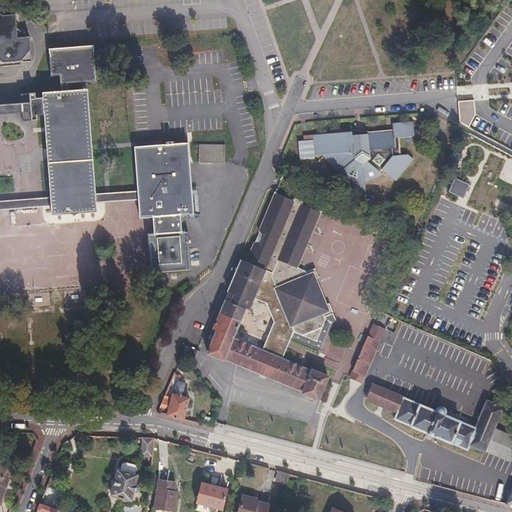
[(0,60),(3,62),(25,61),(25,62),(31,62),(29,38),(26,37),(16,29),(15,15),(7,15),(0,8),(0,60)]
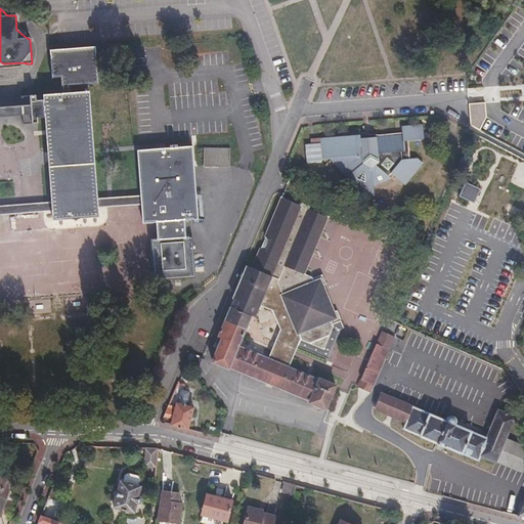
[(99,209),(98,199),(93,136),(90,91),(71,92),(71,84),(99,82),(96,44),(50,48),(52,77),(61,77),(62,93),(44,94),(45,99),(36,100),(36,95),(22,96),(22,105),(15,106),(16,116),(23,115),(24,125),(38,124),(38,119),(46,118),(52,202),(53,211),(53,219),(99,216),(99,209)]
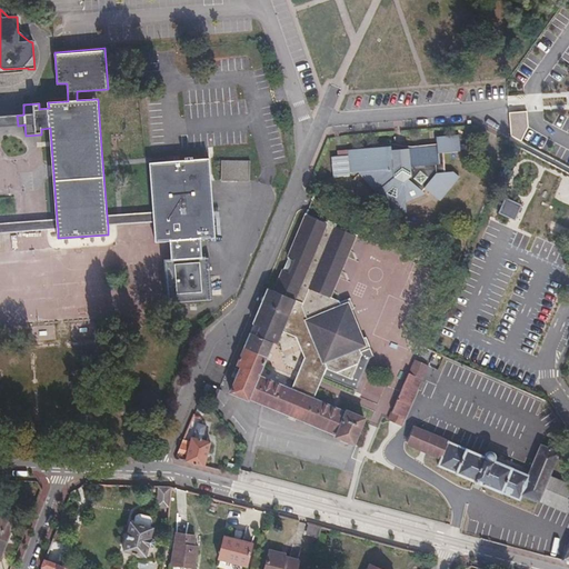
[(0,126),(18,126),(17,116),(0,116),(0,126)]
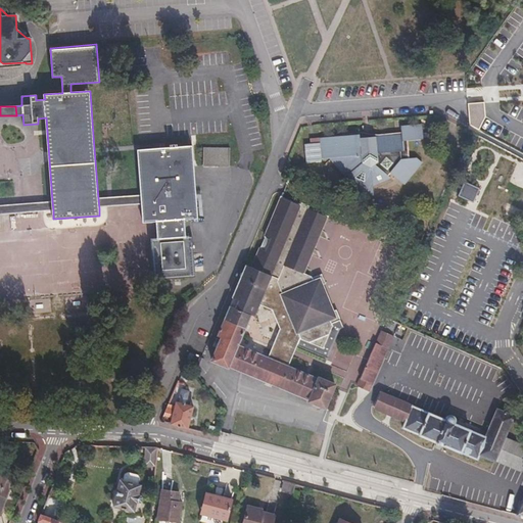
[(373,184),(375,184),(390,180),(388,178),(390,175),(402,186),(421,165),(417,160),(408,160),(408,147),(421,145),(419,123),(399,125),(399,132),(359,137),(358,134),(319,138),(321,155),(323,155),(323,153),(331,153),(331,155),(328,156),(348,173),(351,175),(365,158),(372,160),(373,184)]
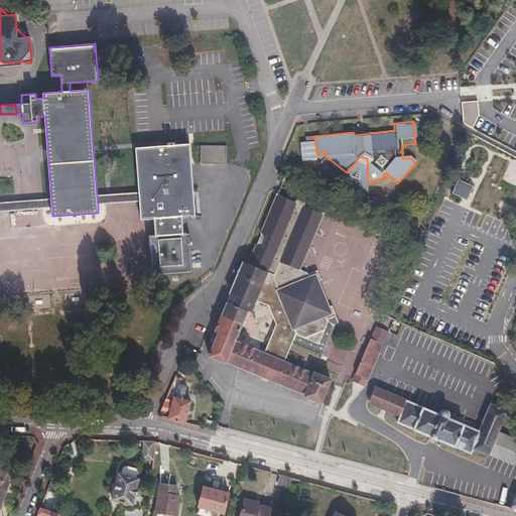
[(136,148),(139,192),(140,203),(142,220),(154,219),(155,235),(149,235),(152,277),(194,273),(189,217),(195,217),(189,144),(175,145),(175,142),(167,143),(168,146),(136,148)]
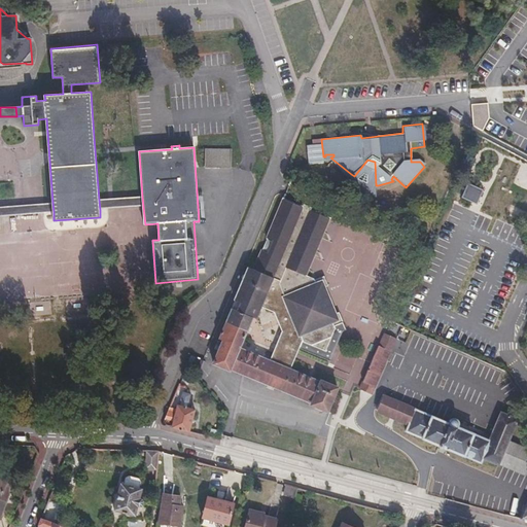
[(230,167),(231,147),(204,146),(203,165),(230,167)]
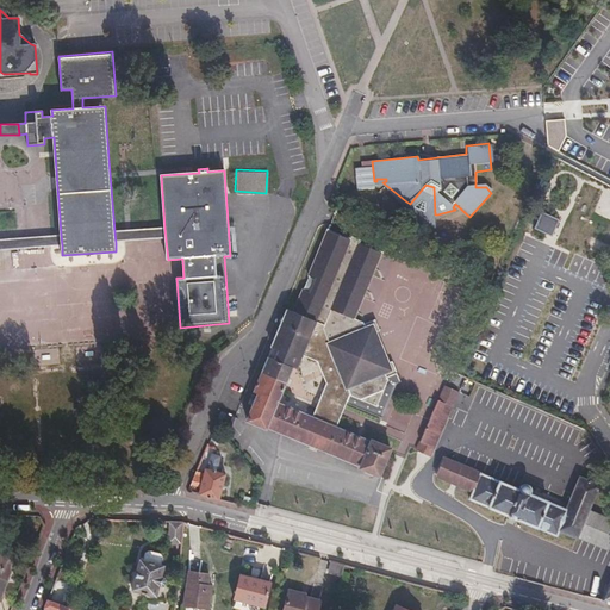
[(592,176),(585,173),(582,180),(589,184),(592,176)]
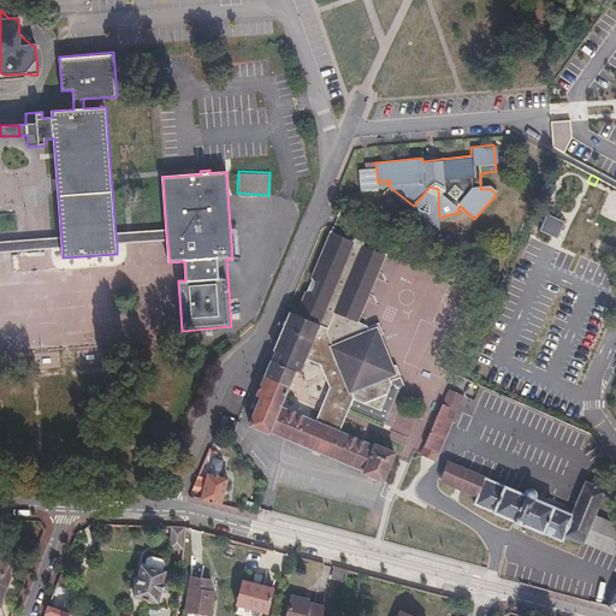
[(442,226),(442,217),(439,217),(438,189),(430,187),(414,206),(410,203),(406,211),(442,226)]
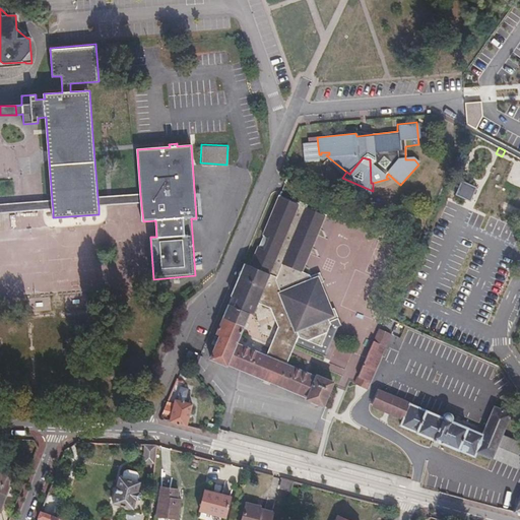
[(141,204),(140,194),(118,196),(98,197),(99,207),(141,204)]
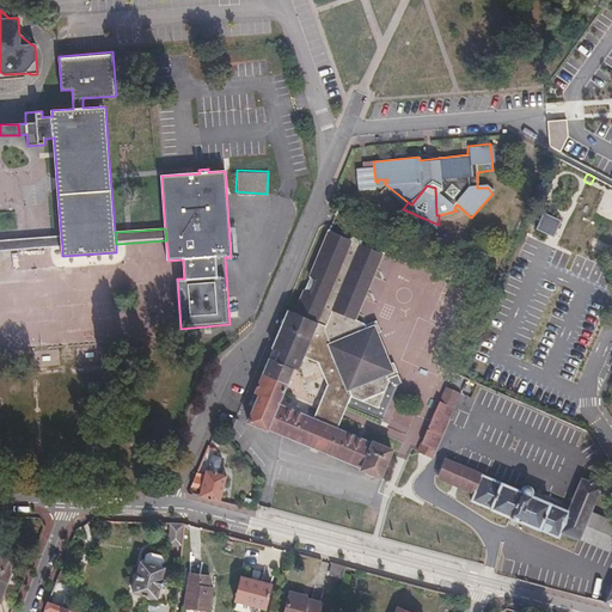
[(380,477),(391,450),(371,441),(371,442),(337,428),(340,423),(334,415),(337,407),(346,409),(350,396),(378,407),(389,381),(387,378),(397,373),(393,362),(387,363),(374,332),(368,335),(363,324),(354,319),(381,254),(359,244),(357,249),(350,245),(352,240),(329,232),(311,275),(318,277),(312,292),(305,289),(294,316),(289,329),(282,326),(273,349),(279,352),(275,361),(269,359),(255,395),(258,396),(248,423),(268,432),(269,429),(361,467),(361,469),(380,477)]
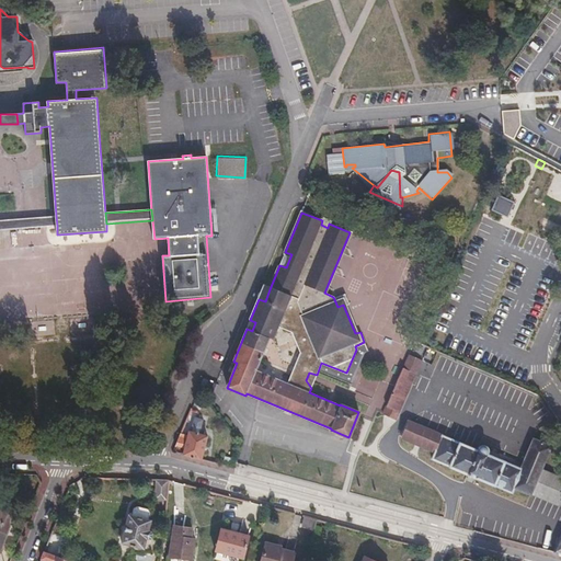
[(0,229),(57,226),(56,216),(0,219),(0,229)]
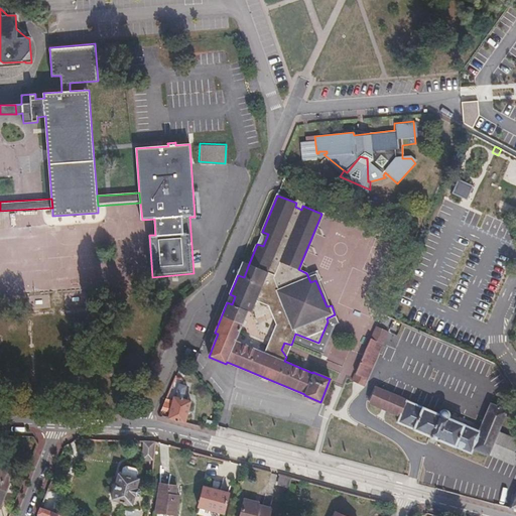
[(301,210),(302,206),(304,202),(298,200),(296,203),(295,207),(301,210)]
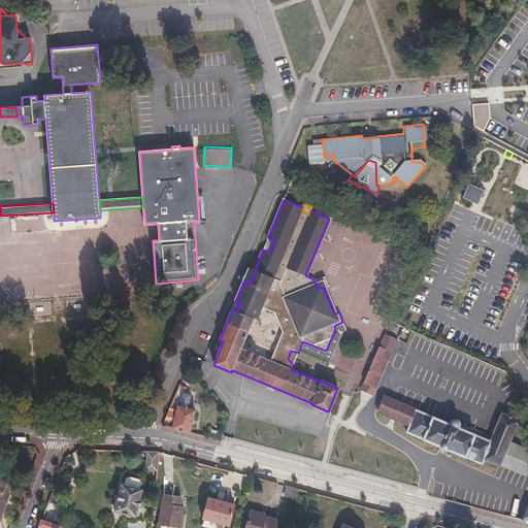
[(249,270),(243,282),(250,284),(254,272),(249,270)]
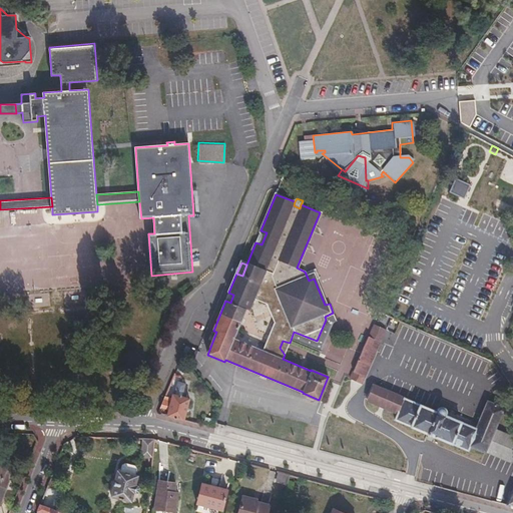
[(309,281),(314,279),(319,277),(315,268),(305,272),(309,281)]
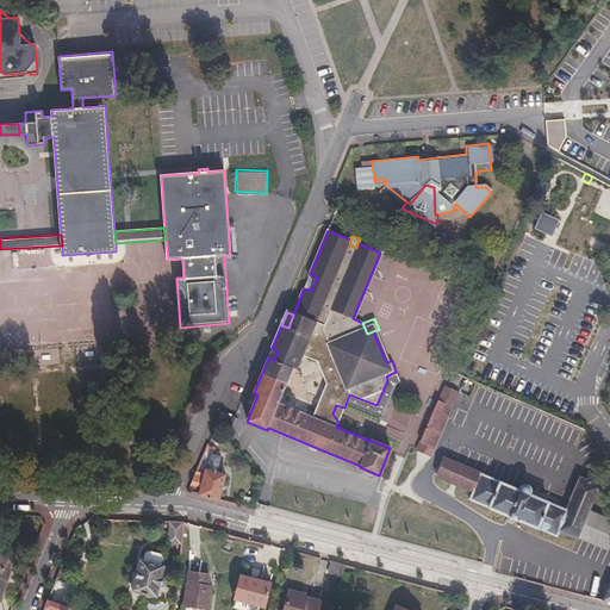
[(439,400),(421,442),(433,447),(435,448),(453,406),(439,400)]
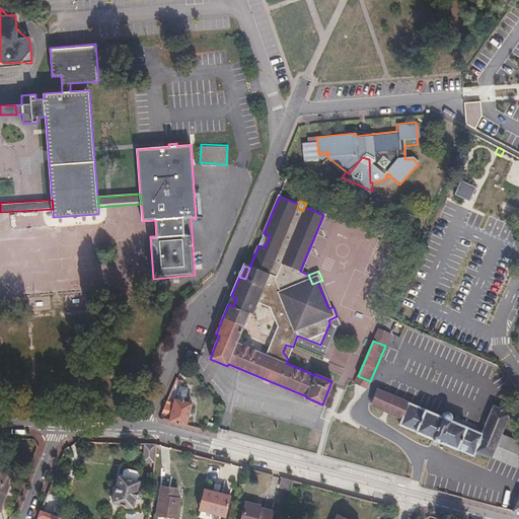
[(283,352),(288,359),(293,347),(286,345),(283,352)]
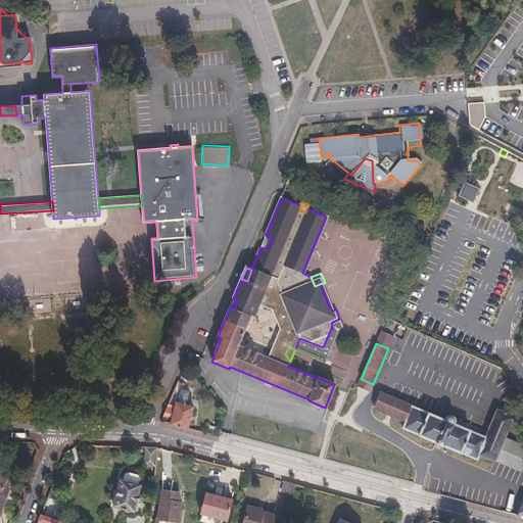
[(358,387),(367,392),(369,388),(370,387),(371,383),(361,379),(358,387)]
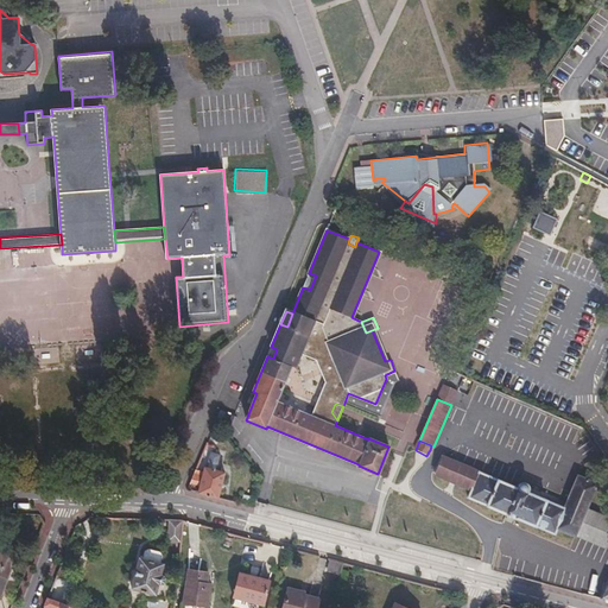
[(206,447),(202,457),(211,460),(215,451),(206,447)]
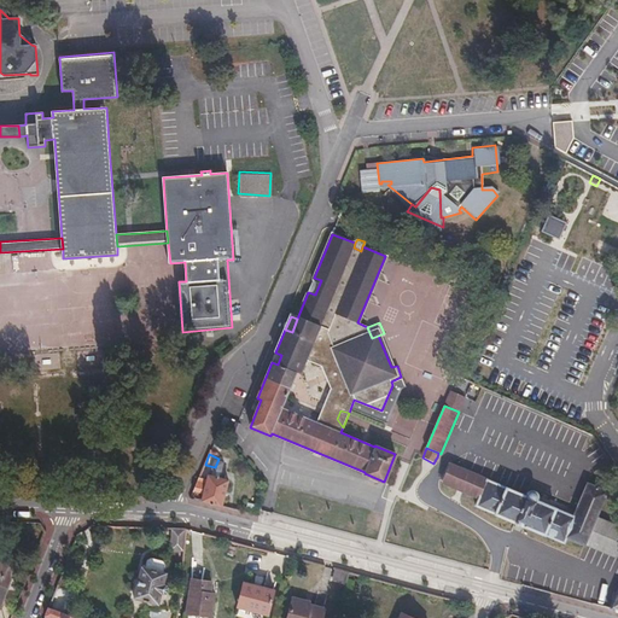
[(586,542),(596,517),(606,491),(587,483),(576,511),(573,516),(537,500),(537,494),(536,491),(534,489),(529,490),(525,495),(448,464),(441,483),(478,499),(476,506),(565,543),(567,538),(583,546),(586,542)]
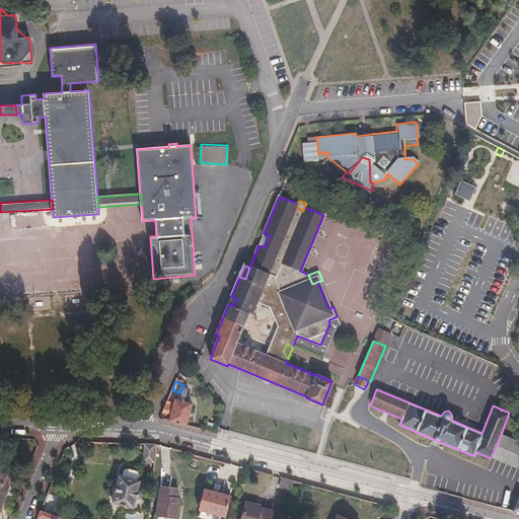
[(160,419),(187,426),(192,403),(169,397),(160,419)]
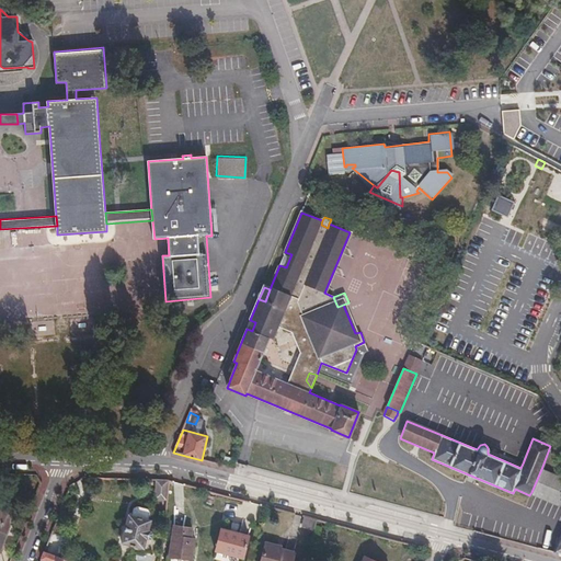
[(521,468),(523,464),(515,460),(515,459),(500,451),(499,453),(488,448),(488,454),(521,468)]
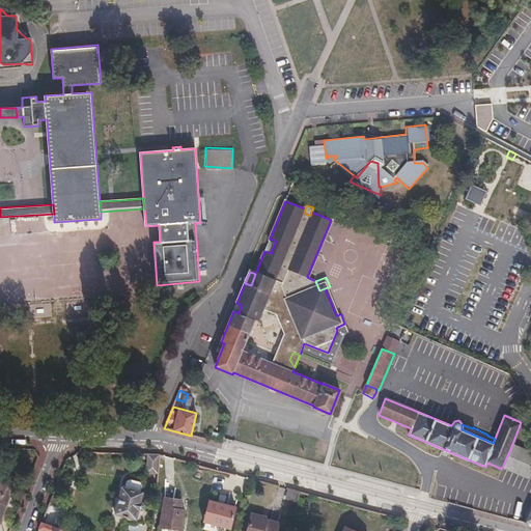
[(530,477),(530,452),(512,444),(503,466),(530,477)]
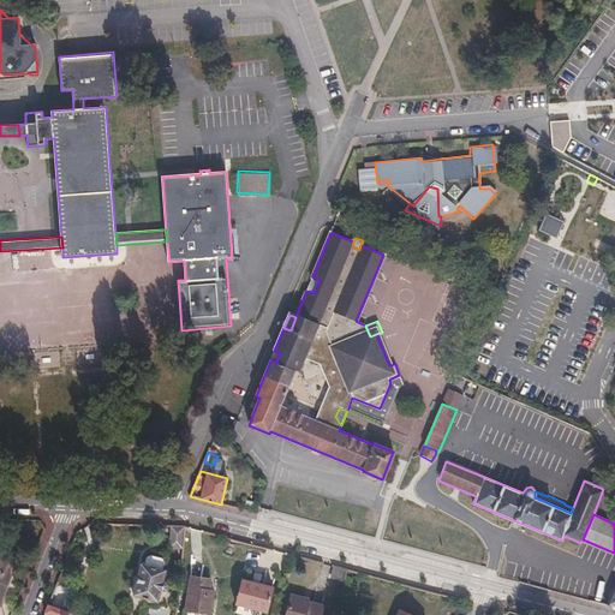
[(171,545),(181,547),(183,527),(171,527),(169,536),(171,536),(171,545)]
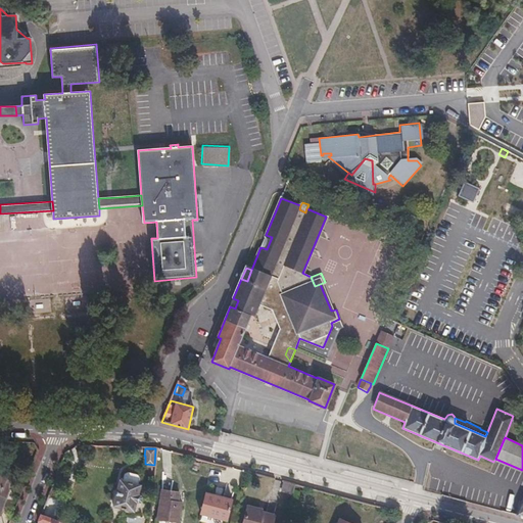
[(184,463),(185,455),(174,453),(172,461),(184,463)]
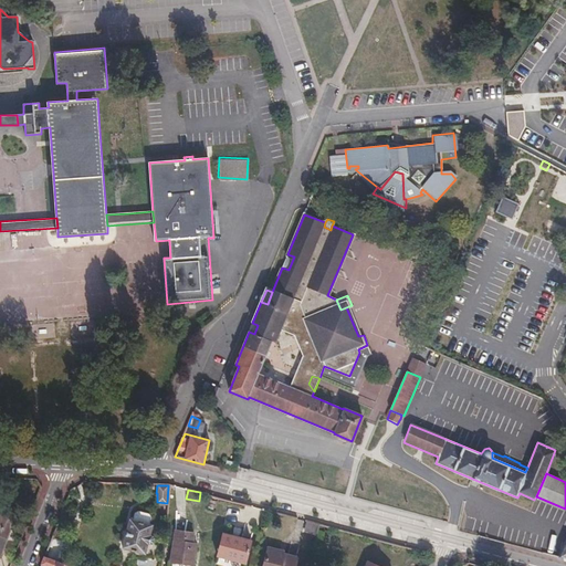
[(215,517),(218,499),(207,495),(203,512),(208,513),(208,515),(215,517)]
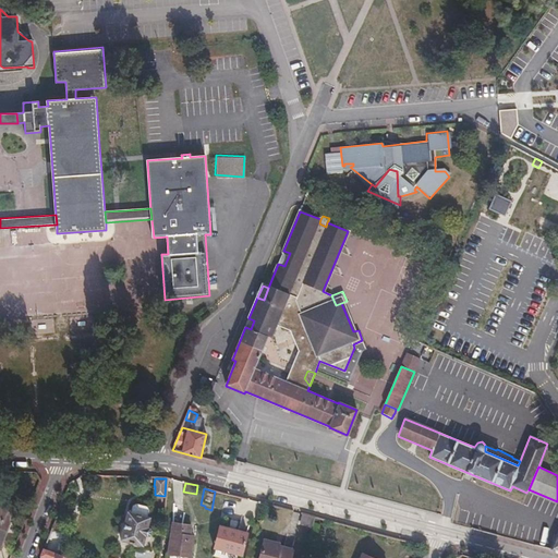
[(225,495),(215,492),(211,510),(220,512),(225,495)]
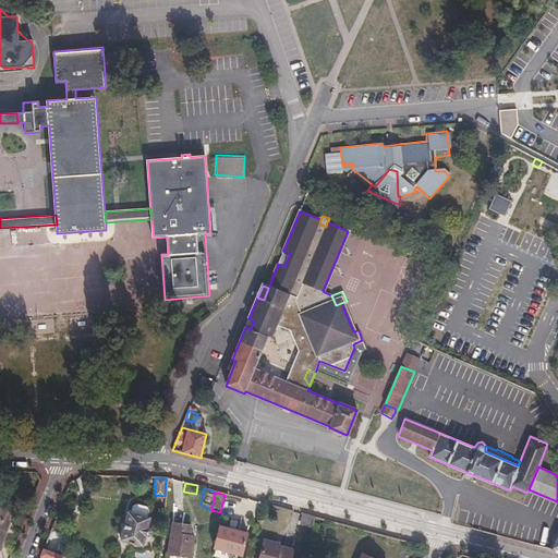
[(148,526),(149,518),(146,518),(148,510),(146,507),(135,505),(132,507),(131,513),(126,513),(121,540),(144,545),(145,537),(148,537),(152,532),(150,530),(148,526)]
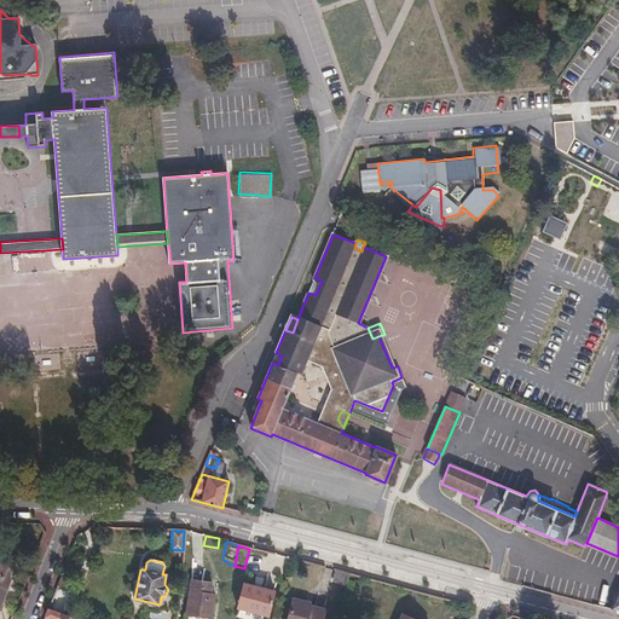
[(337,570),(334,580),(348,584),(351,573),(337,570)]
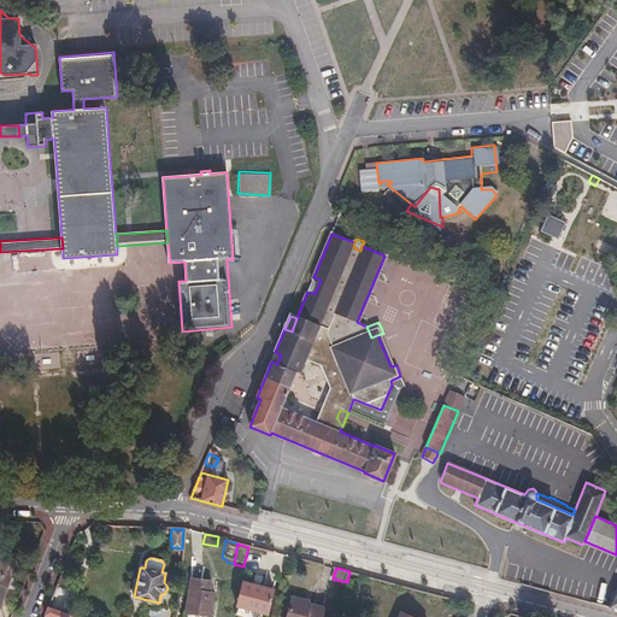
[(191,579),(187,612),(211,616),(215,592),(212,592),(213,581),(191,579)]
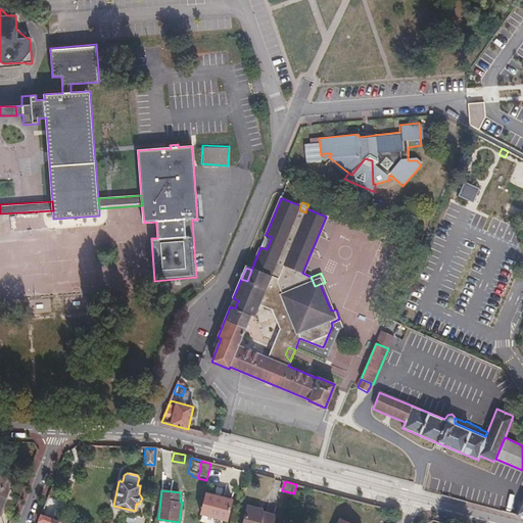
[(205,491),(200,513),(226,520),(231,500),(205,491)]
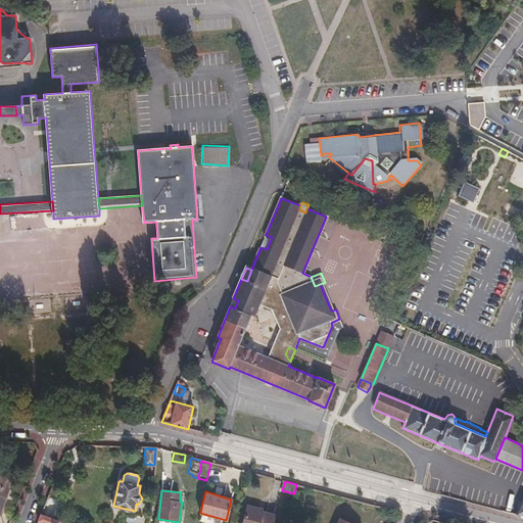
[(242,522),(271,522),(274,516),(260,512),(262,510),(247,506),(242,522)]
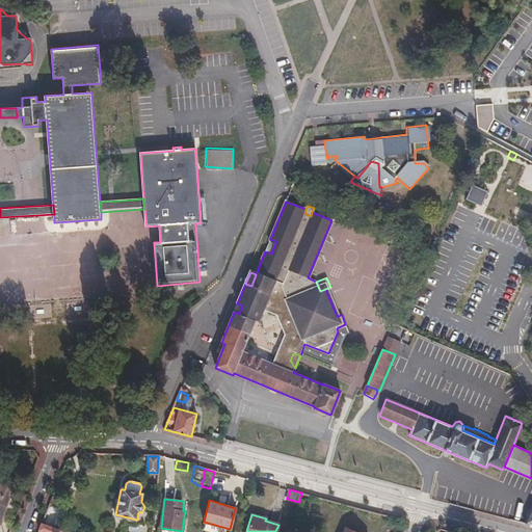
[(63,531),(42,523),(38,530),(44,531),(63,531)]
